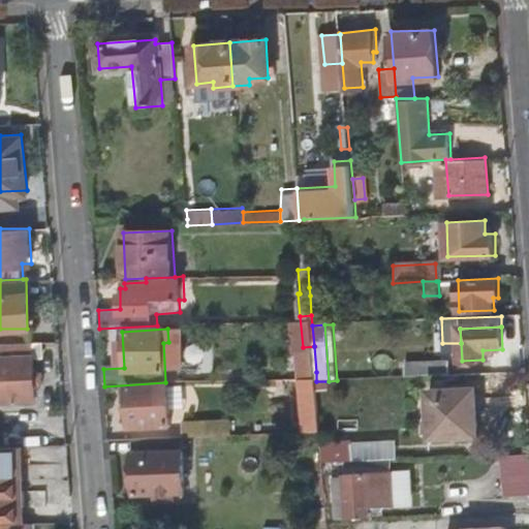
[(40,356),(40,342),(0,343),(0,400),(33,399),(32,356),(40,356)]
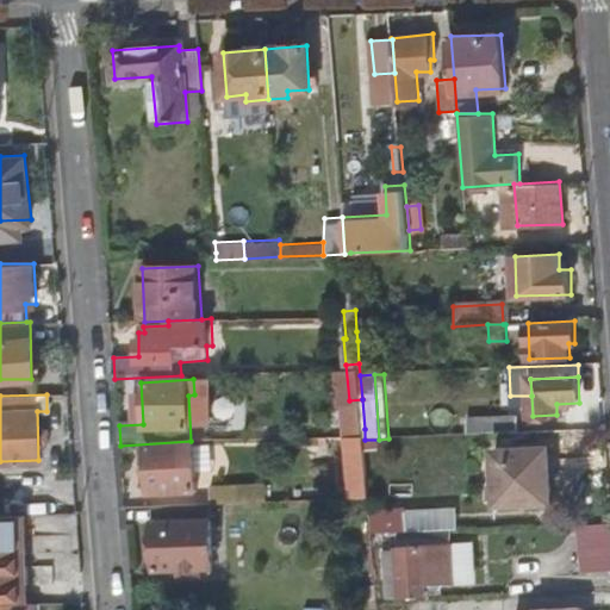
[(365,429),(362,399),(349,400),(343,402),(346,430),(365,429)]
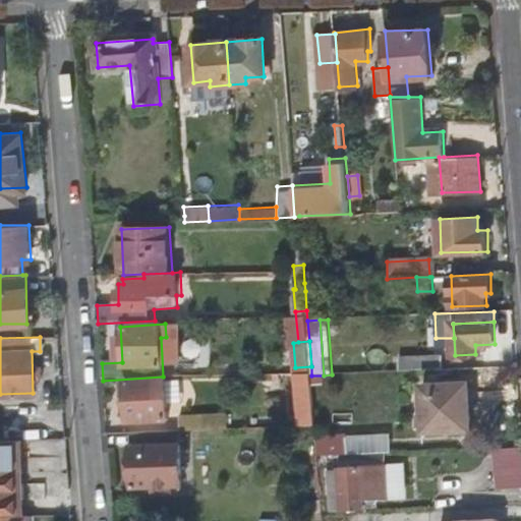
[(414,370),(444,368),(444,354),(414,356),(414,370)]
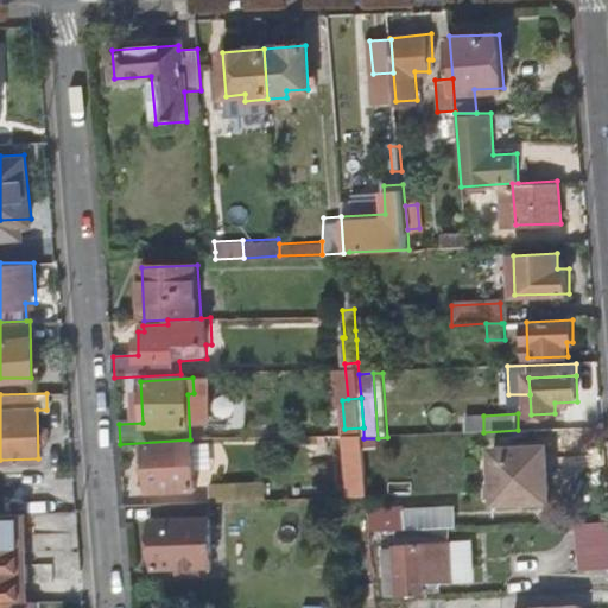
[(343,429),(348,489),(368,488),(363,438),(363,428),(344,429),(343,429)]
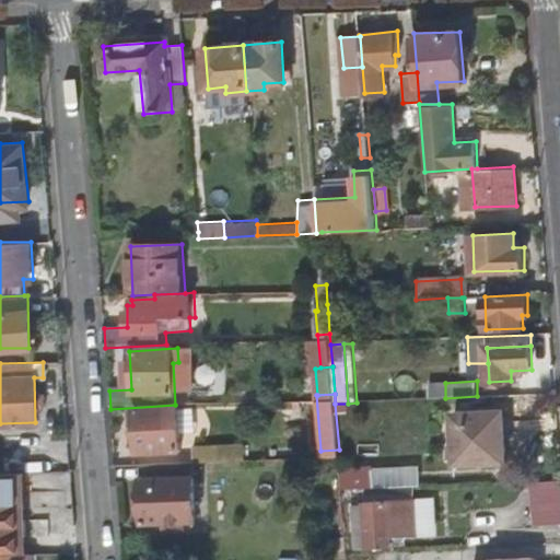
[(176,408),(179,447),(193,446),(194,446),(189,404),(175,405),(176,408)]
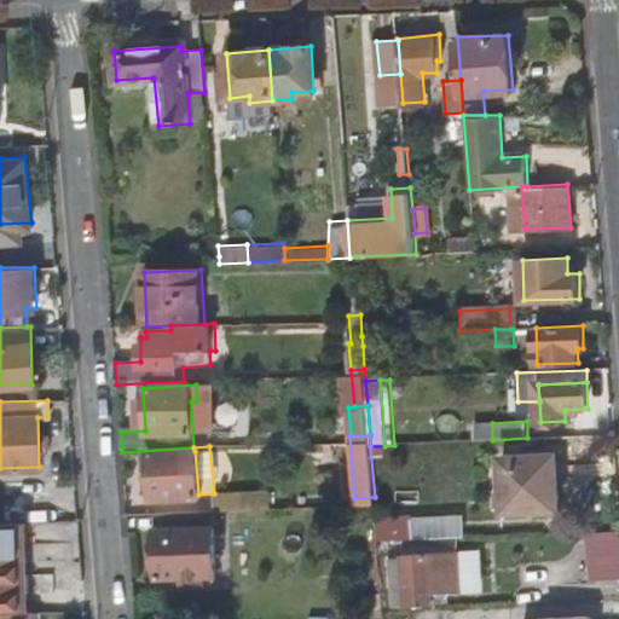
[(195,451),(150,453),(154,503),(200,501),(198,495),(195,451)]
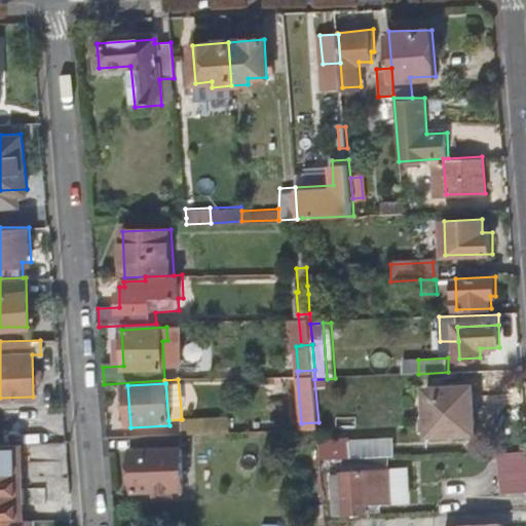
[(474,385),(427,388),(429,435),(477,433),(474,385)]
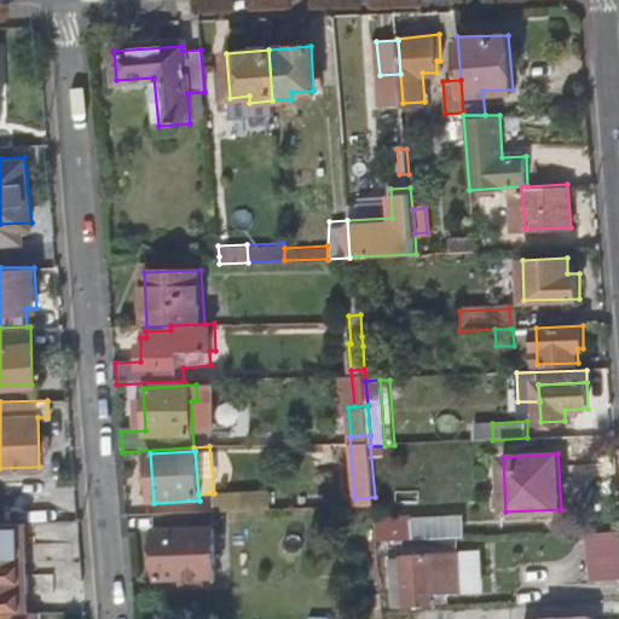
[(214,510),(157,515),(163,579),(185,578),(185,586),(208,585),(208,577),(221,577),(215,510),(214,510)]
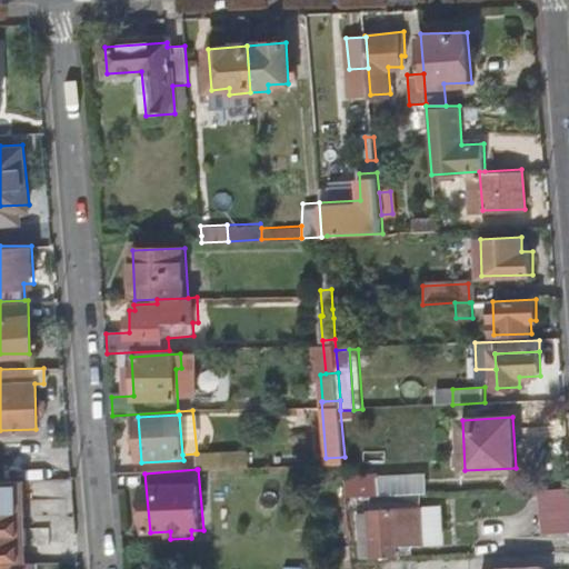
[(0,543),(22,543),(23,515),(13,515),(13,478),(0,478),(0,543)]
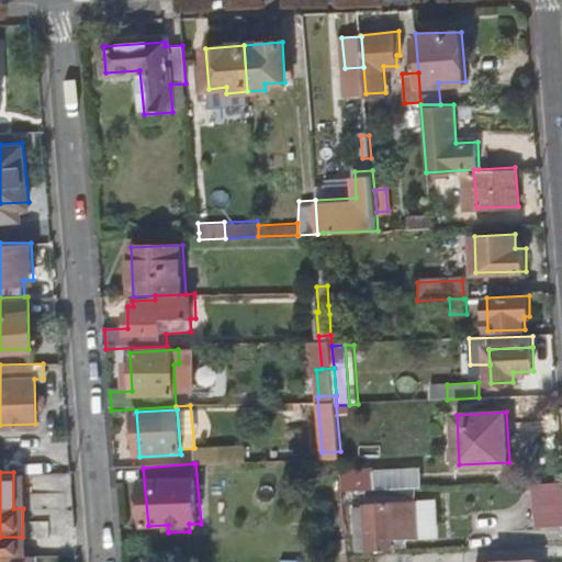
[(13,508),(23,508),(23,472),(13,472),(13,508)]
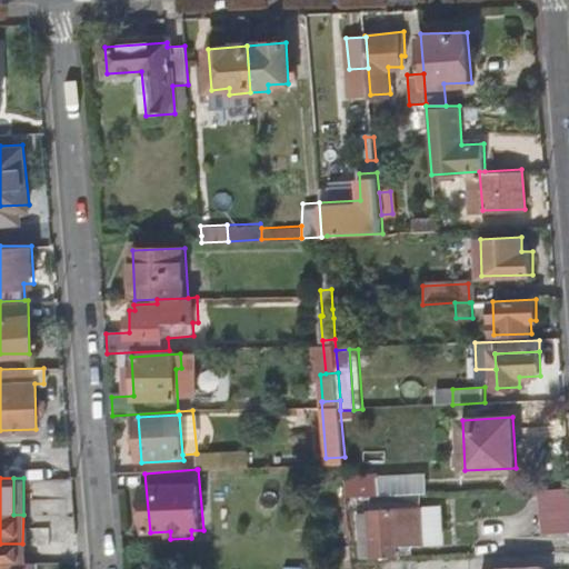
[(381,480),(347,481),(348,499),(381,498),(381,480)]
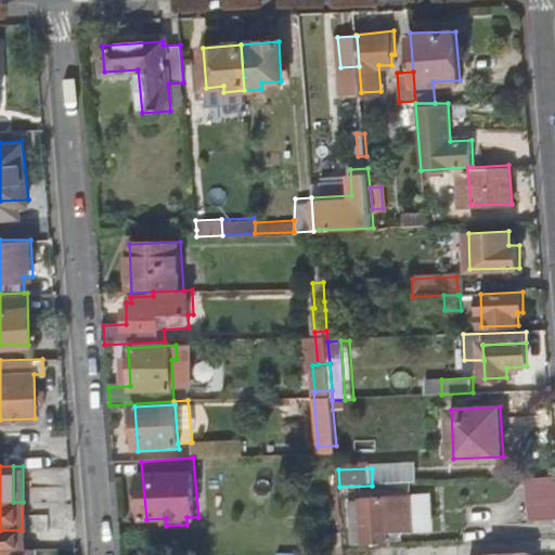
[(554,476),(526,478),(529,523),(554,519),(554,476)]
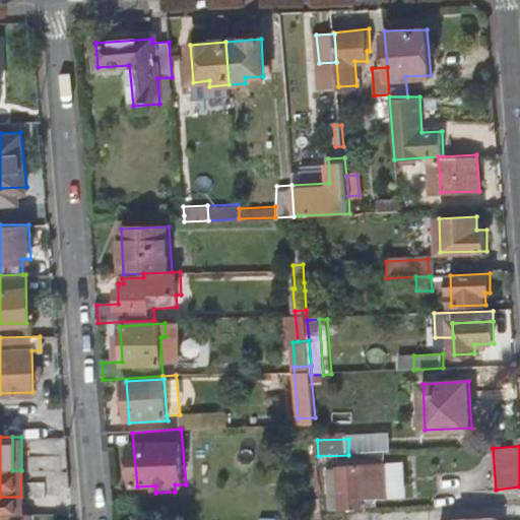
[(366,511),(366,500),(365,484),(388,483),(388,465),(343,467),(343,470),(330,471),(331,513),(366,511)]
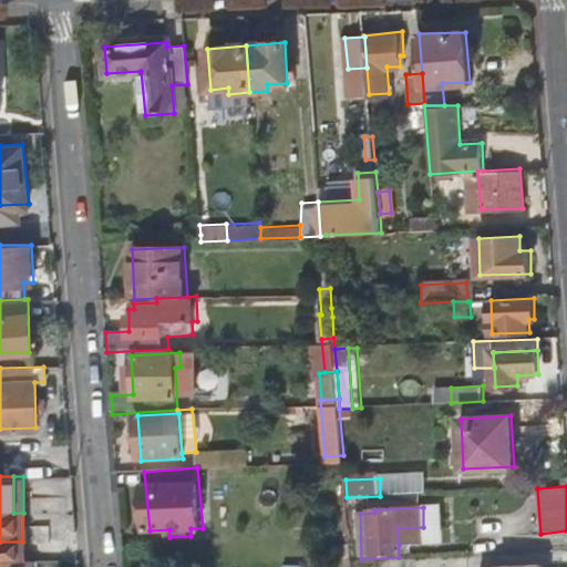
[(398,528),(399,545),(424,544),(423,527),(398,528)]
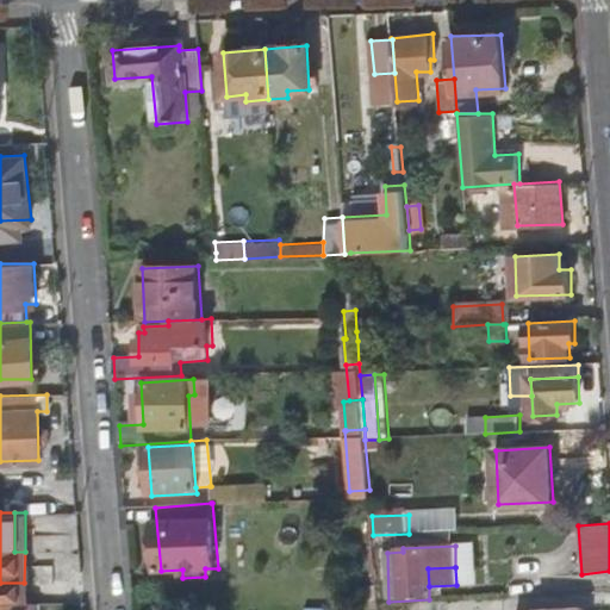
[(0,603),(24,603),(24,583),(0,583),(0,603)]
